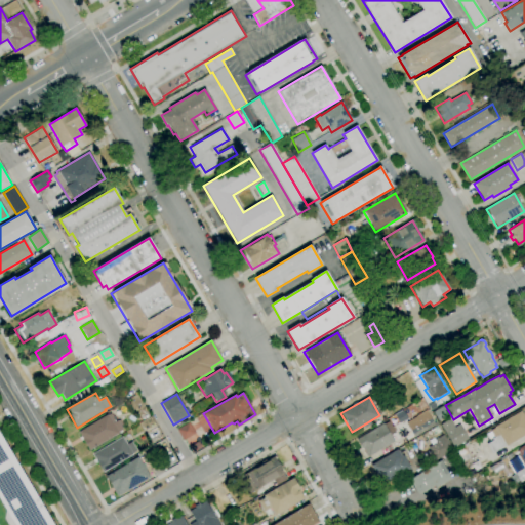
[(442,423),(440,419),(439,420),(434,412),(442,407),(447,415),(444,417),(446,421),(442,423)]
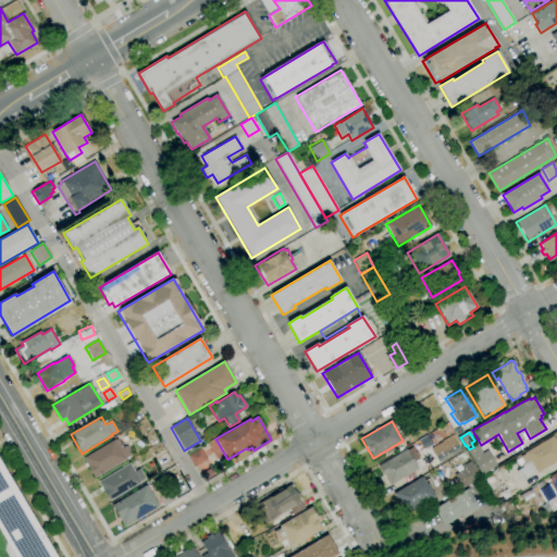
[(440,463),(431,448),(442,442),(442,441),(452,435),(460,452),(440,463)]
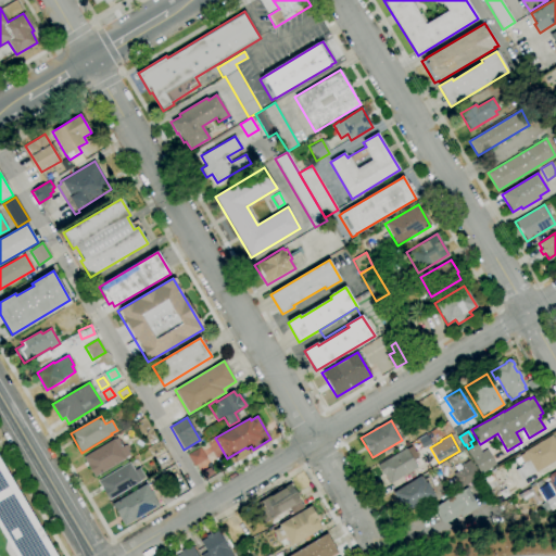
[(519,456),(525,453),(523,452),(552,436),(553,439),(554,439),(555,441),(555,460),(535,474),(535,472),(521,481),(515,470),(521,467),(520,465),(523,464),(519,456)]
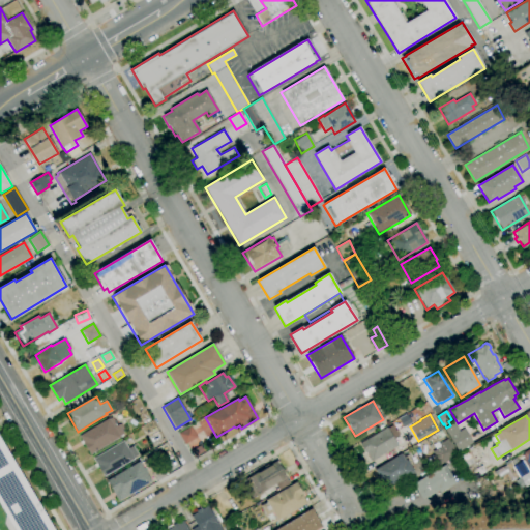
[(90,454),(80,436),(109,418),(109,419),(112,418),(116,425),(118,424),(123,434),(119,436),(119,438),(90,454)]
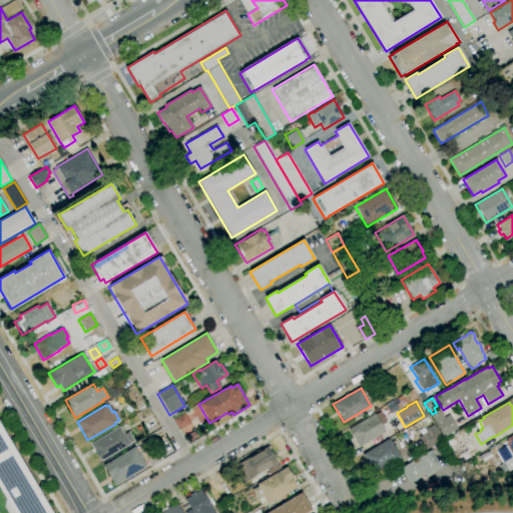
[(431,415),(444,437),(458,429),(450,415),(444,418),(440,410),(431,415)]
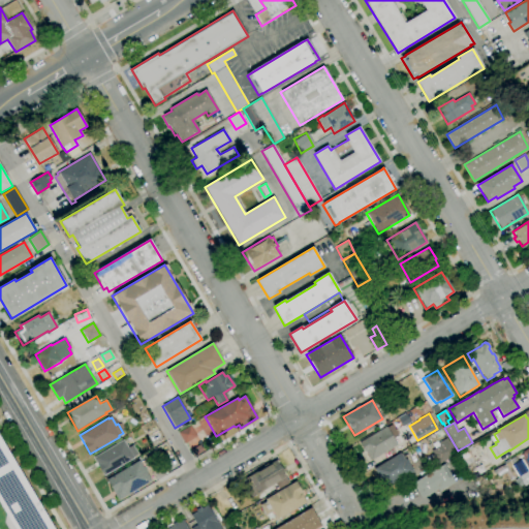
[(184,444),(178,433),(190,426),(196,437),(184,444)]
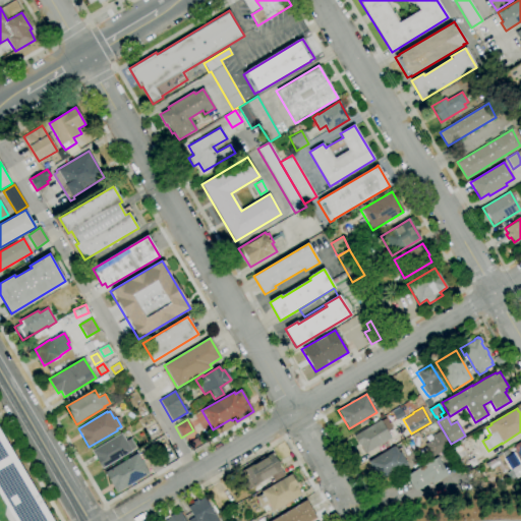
[(365,454),(360,446),(359,446),(353,436),(358,433),(380,419),(391,439),(365,454)]
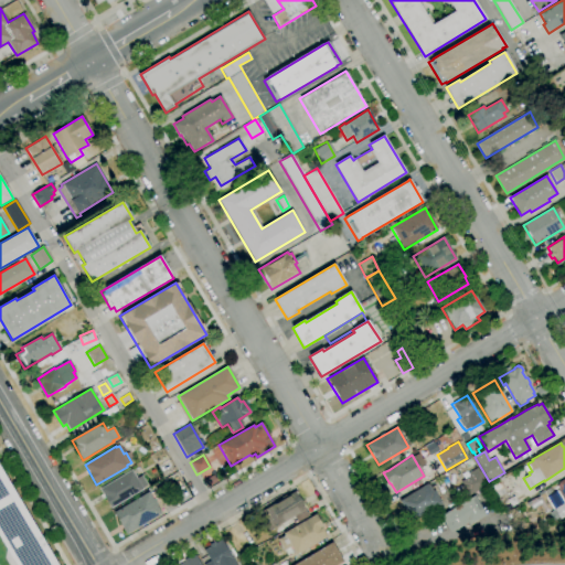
[(17,564),(0,536),(0,467),(57,564),(17,564)]
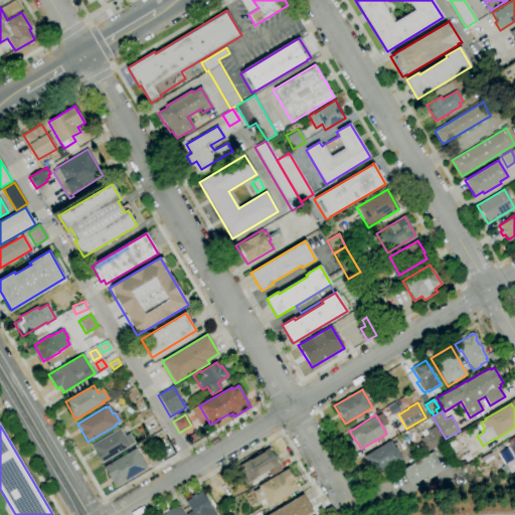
[(427,452),(419,440),(428,434),(426,432),(435,426),(445,442),(427,452)]
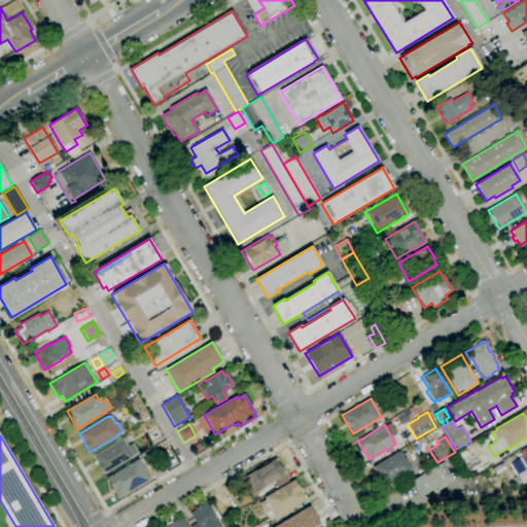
[(103,475),(93,456),(123,438),(128,447),(132,444),(137,453),(133,455),(134,457),(103,475)]
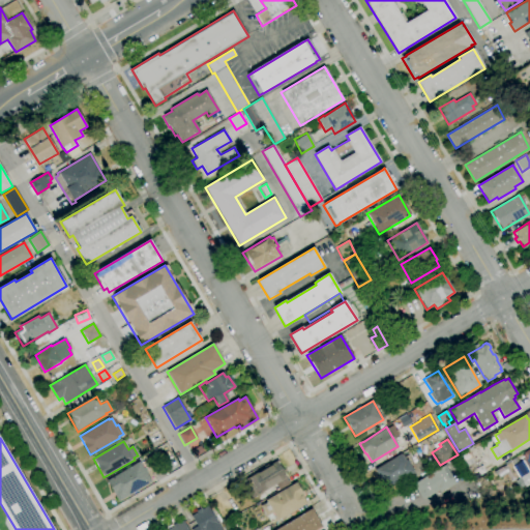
[(201,445),(204,449),(195,454),(193,450),(201,445)]
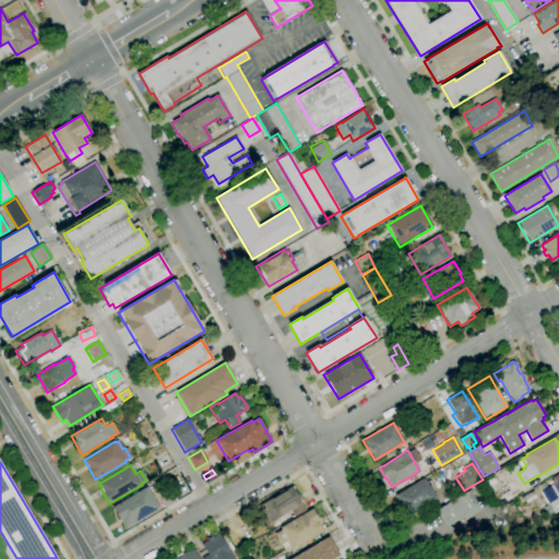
[(558,494),(558,472),(548,478),(552,486),(540,491),(546,501),(558,494)]
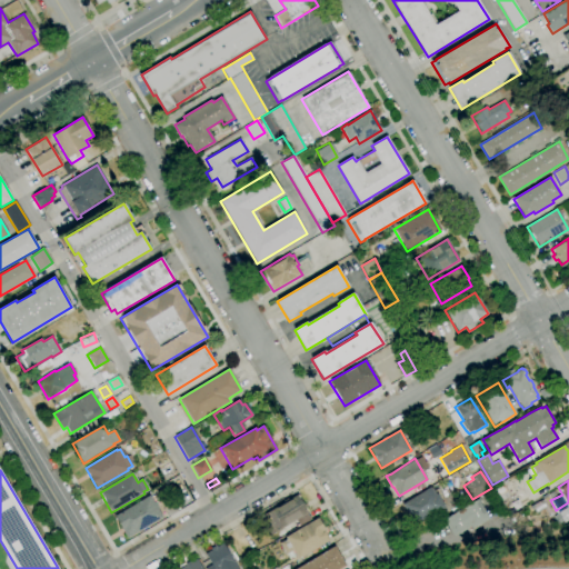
[(415,525),(402,505),(432,487),(445,507),(415,525)]
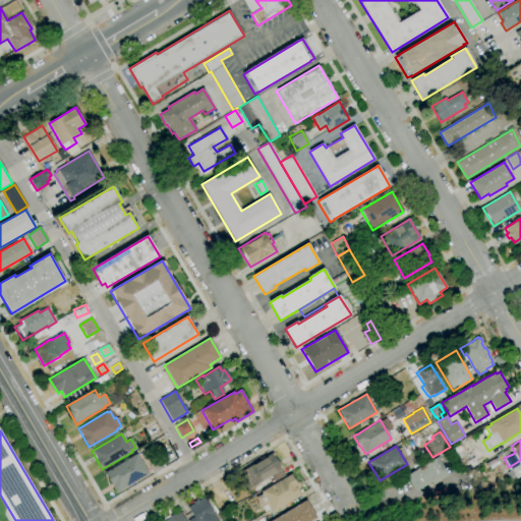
[(249,489),(239,473),(273,453),(283,469),(282,470),(285,475),(274,482),(271,477),(249,489)]
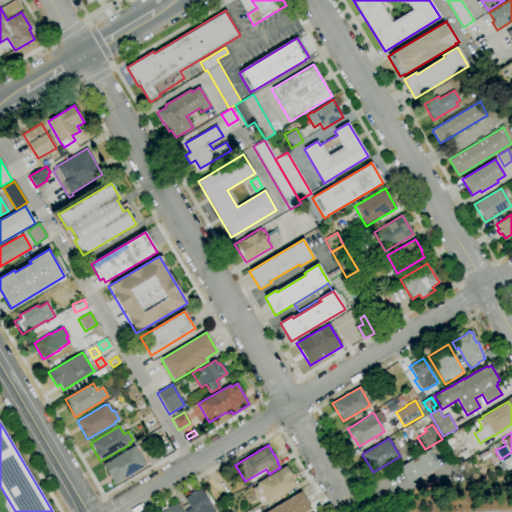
[(115,484),(103,465),(134,446),(146,466),(115,484)]
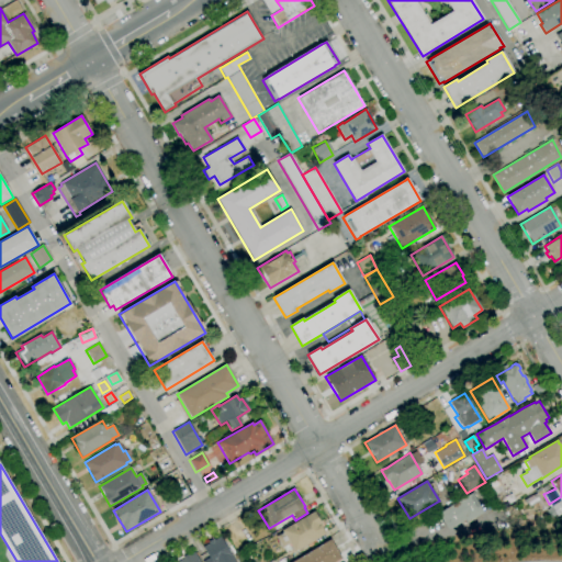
[(529,507),(525,499),(540,491),(548,502),(541,506),(538,502),(529,507)]
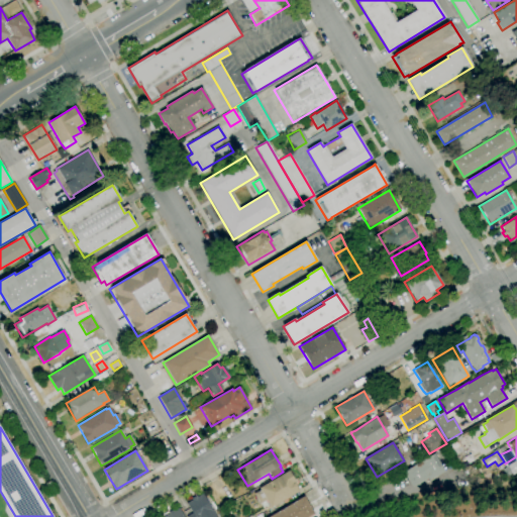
[(411,486),(403,473),(434,453),(444,472),(429,481),(428,479),(415,486),(415,487),(414,487),(413,487),(412,487),(411,486)]
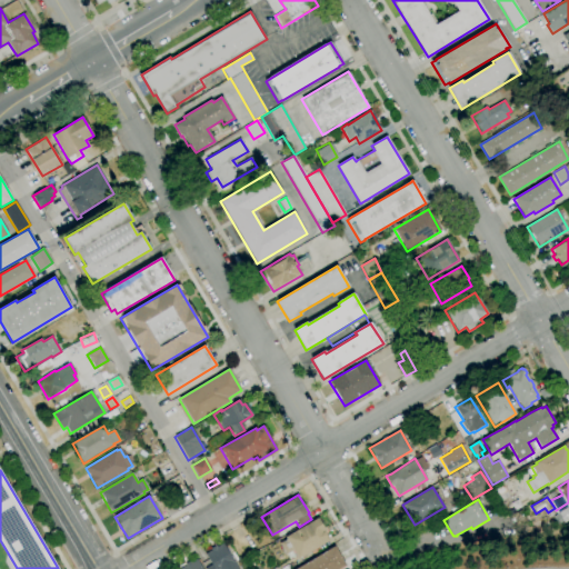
[(176,500),(180,507),(170,513),(166,507),(176,500)]
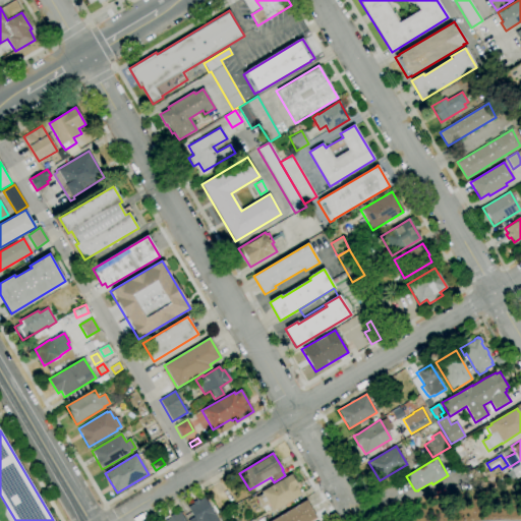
[(520,475),(516,479),(510,469),(520,462),(520,475)]
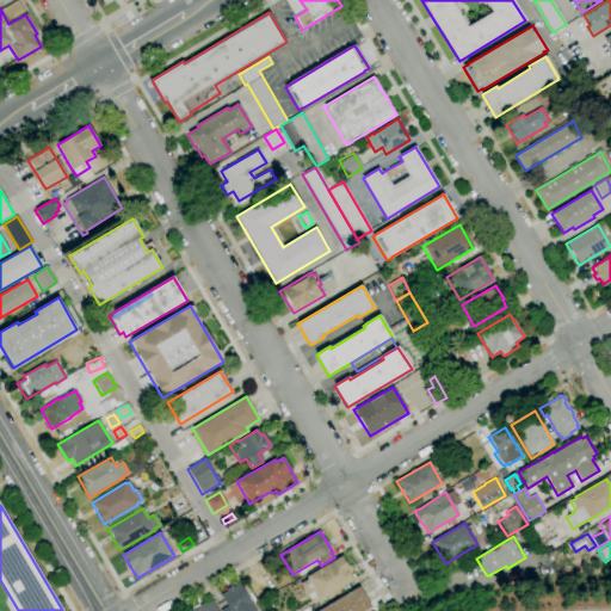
[(312,602),(308,596),(307,596),(300,584),(308,580),(306,576),(341,556),(350,569),(347,571),(353,580),(320,600),(318,598),(312,602)]
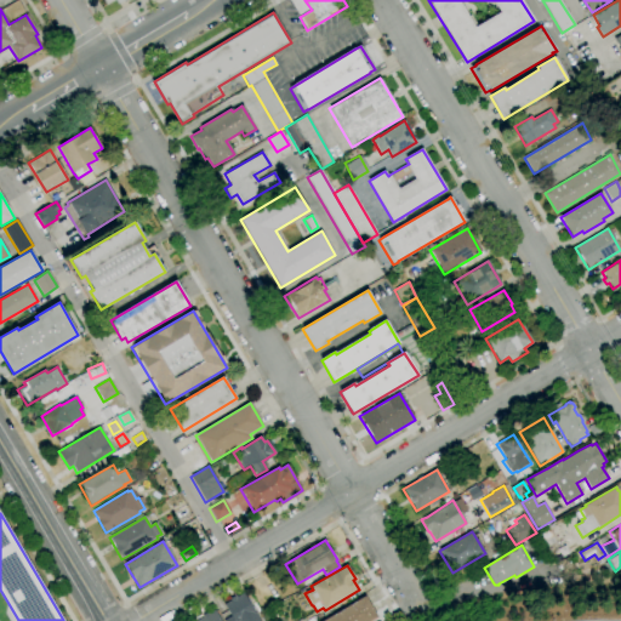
[(223,620),(231,616),(223,605),(231,600),(229,599),(235,596),(237,597),(243,593),(258,620),(223,620)]
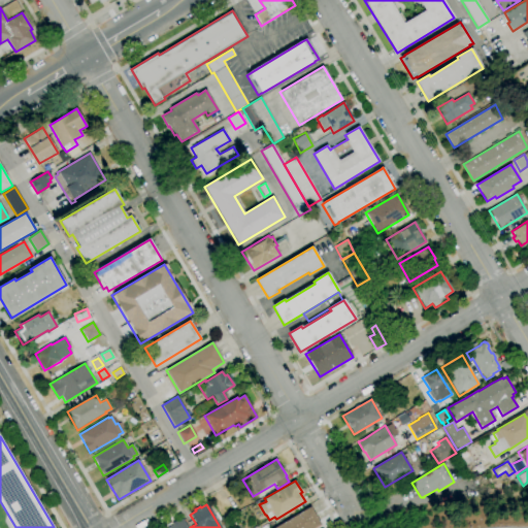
[(275,527),(310,507),(321,524),(314,527),(275,527)]
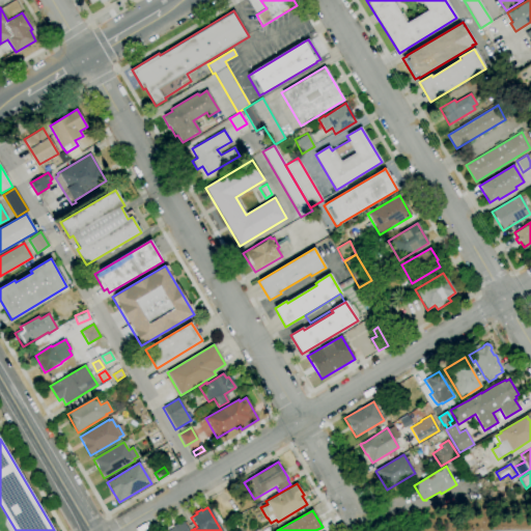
[(168,530),(173,528),(172,527),(176,525),(177,526),(184,522),(189,530),(168,530)]
